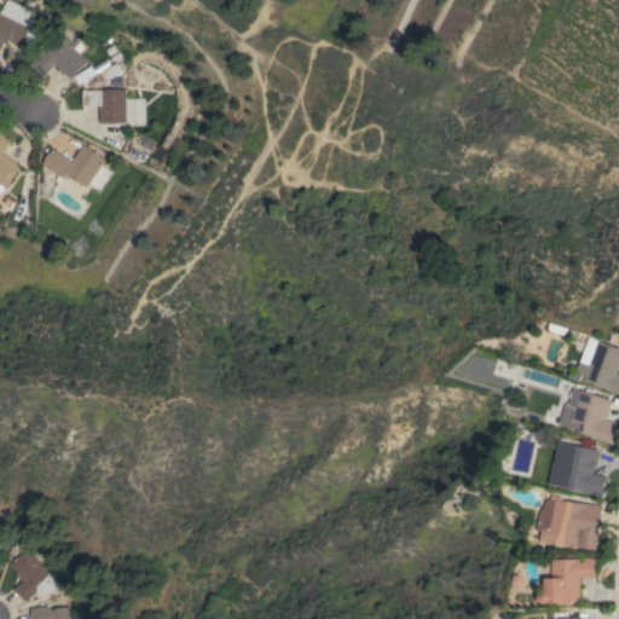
[(7,0),(36,15),(30,27),(36,30),(28,48),(21,45),(19,46),(9,40),(6,44),(4,42),(0,50),(0,11),(5,0),(7,0)]
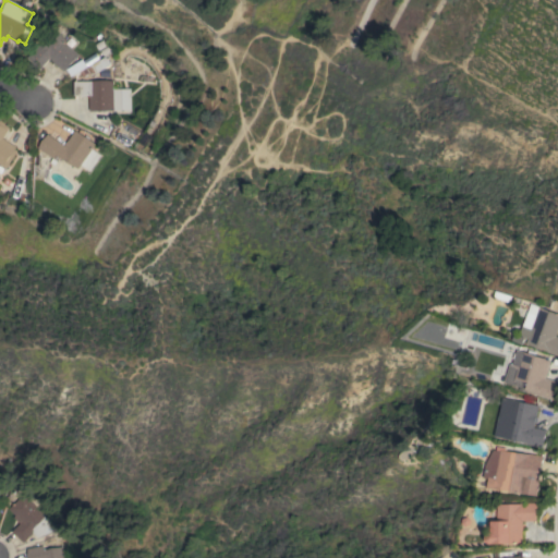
[(63,71),(49,58),(41,67),(43,68),(41,69),(27,57),(52,28),(67,41),(70,37),(75,43),(70,47),(79,55),(63,71)]
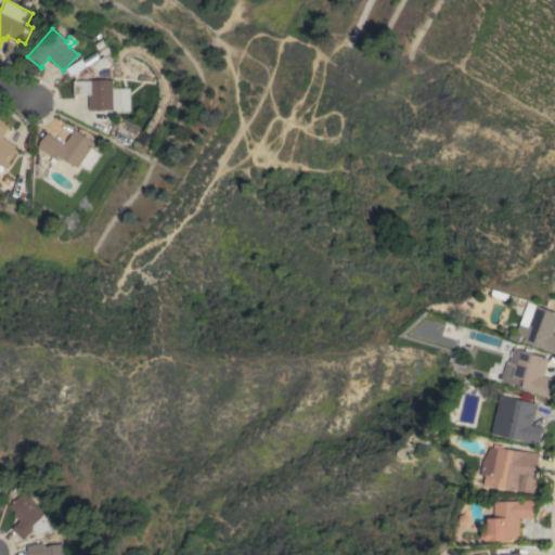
[(120,110),(89,111),(89,94),(74,95),(74,81),(112,80),(112,88),(120,88),(120,110)]
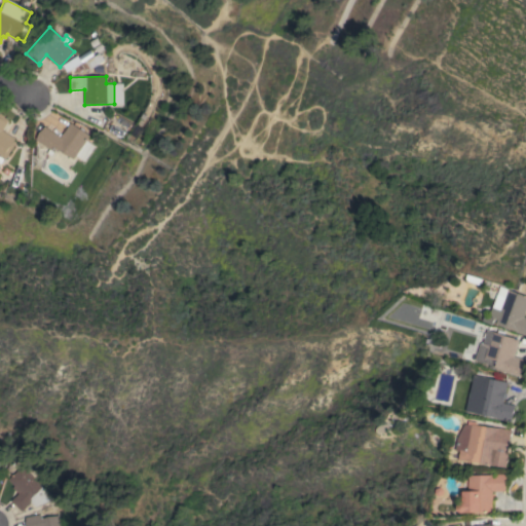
[(3,159),(0,162),(0,113),(4,116),(4,117),(8,120),(2,129),(14,139),(13,140),(15,142),(3,159)]
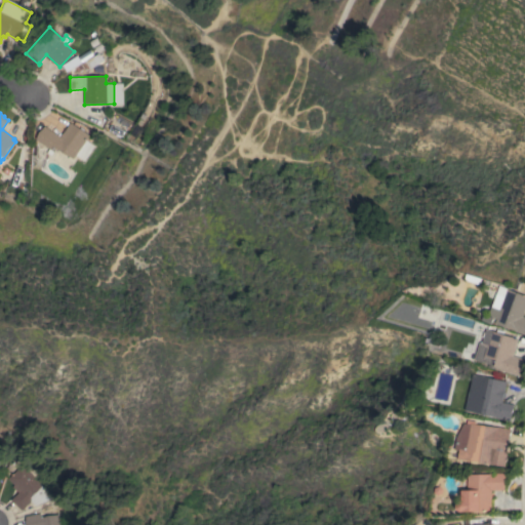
[(89,135),(86,139),(93,146),(83,160),(75,155),(72,159),(56,148),(54,152),(53,151),(50,155),(47,153),(49,149),(36,138),(45,126),(59,136),(70,122),(89,135)]
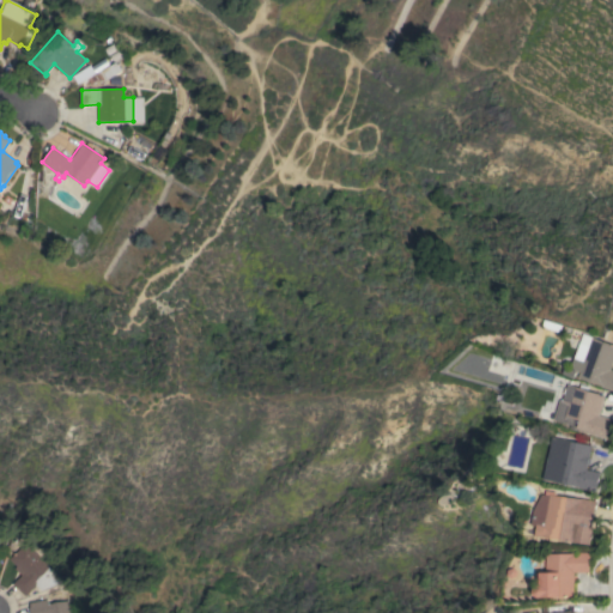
[(612,362),(611,369),(612,369),(612,390),(601,387),(601,386),(577,377),(582,363),(572,359),(582,333),(612,345),(612,362)]
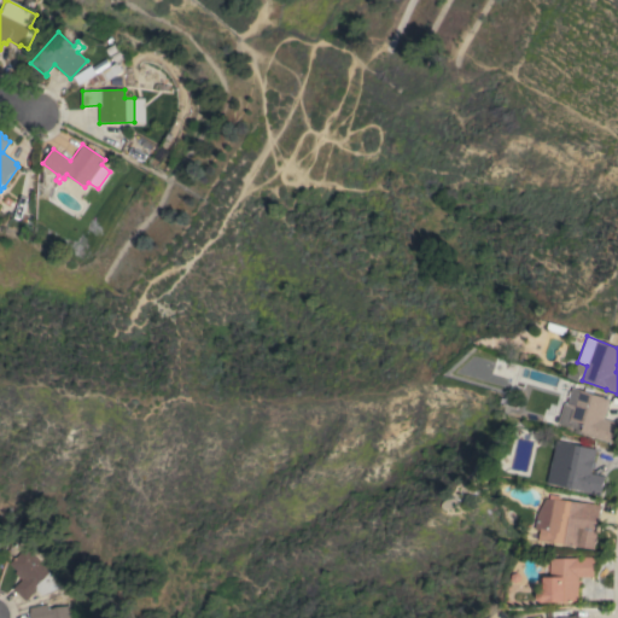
[(604,419),(617,423),(612,443),(587,436),(587,433),(582,432),(584,424),(561,417),(565,403),(566,403),(571,388),(604,397),(604,398),(608,400),(604,419)]
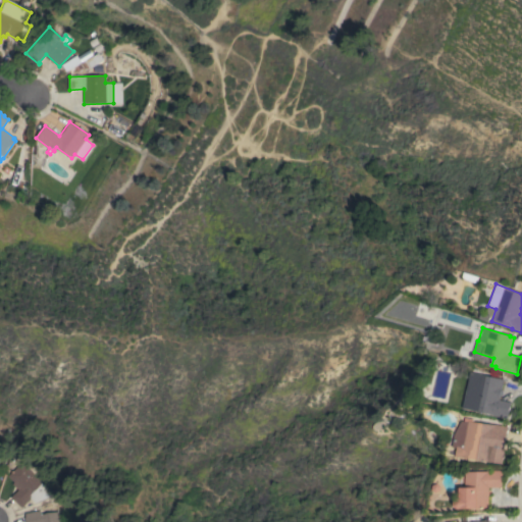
[(469,372),(503,379),(499,399),(511,402),(507,418),(491,415),(491,414),(462,408),(469,372)]
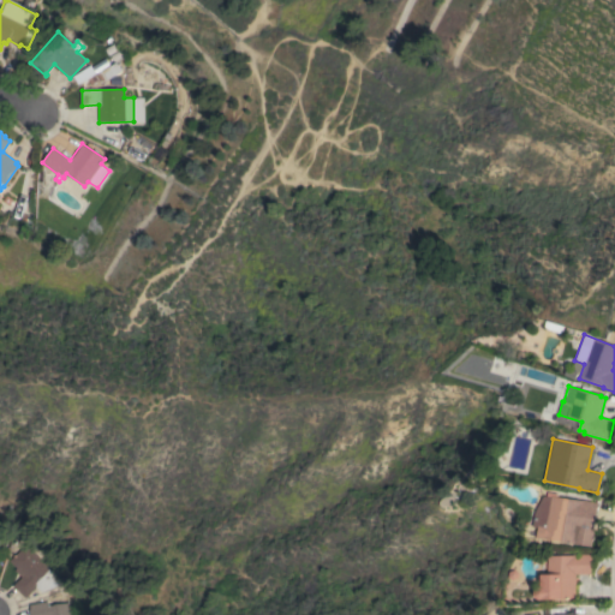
[(545,496),(545,491),(555,494),(555,496),(583,501),(583,500),(597,502),(592,530),(593,530),(591,547),(536,538),(538,527),(532,526),(535,511),(542,495),(545,496)]
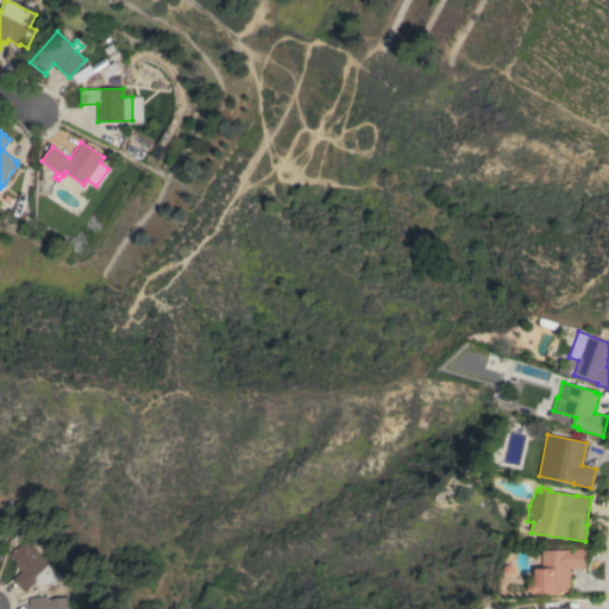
[(22,540),(50,566),(55,579),(39,586),(37,584),(36,583),(35,582),(33,583),(24,592),(12,581),(19,571),(12,564),(14,563),(7,556),(22,540)]
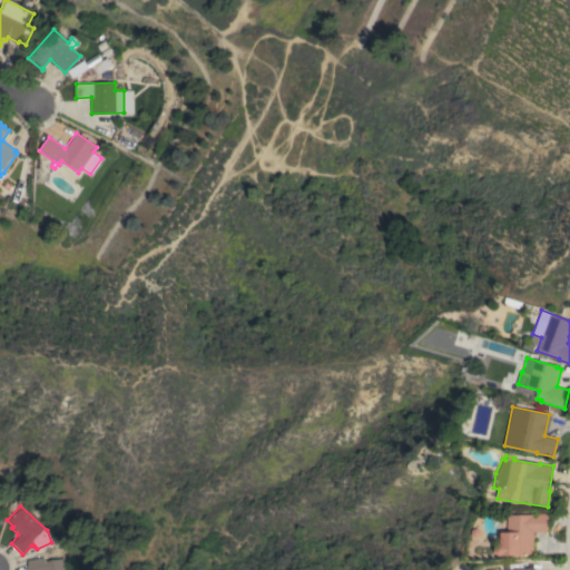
[(533,556),(499,556),(495,551),(495,547),(498,543),(501,542),(501,532),(505,532),(507,514),(530,514),(530,513),(547,513),(547,532),(532,532),(533,556)]
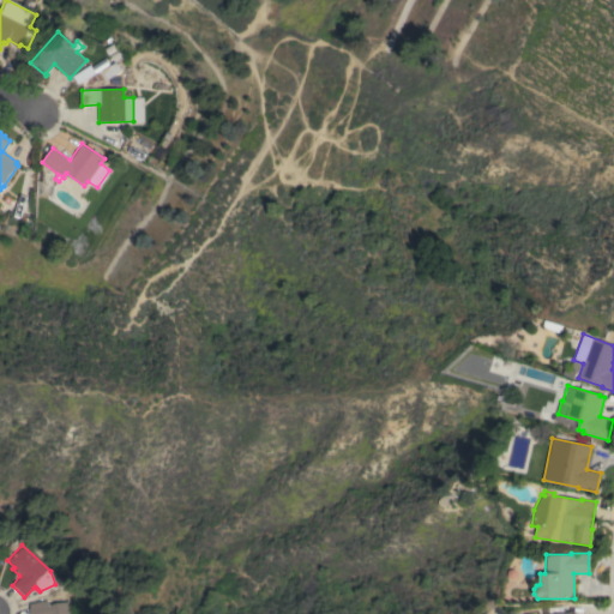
[(46,601),(47,606),(67,602),(68,613),(30,613),(29,603),(46,601)]
